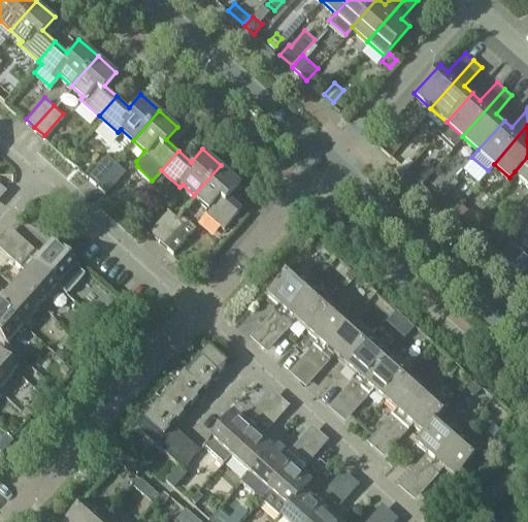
[(106,152),(87,174),(96,182),(116,160),(106,152)]
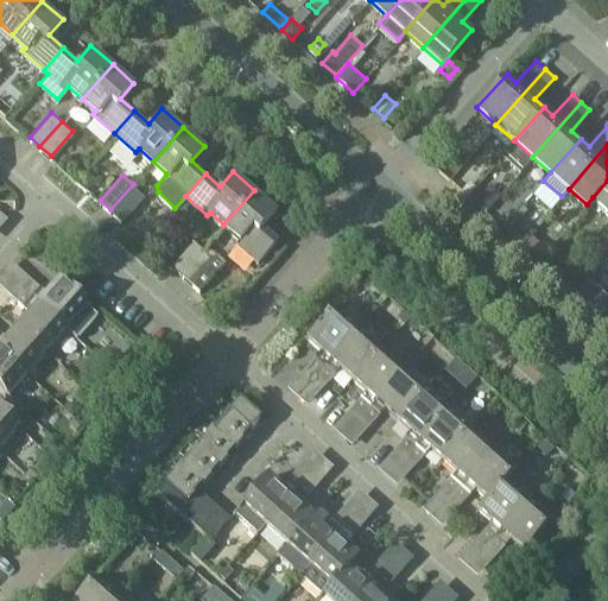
[(607,181),(593,197),(607,210),(607,181)]
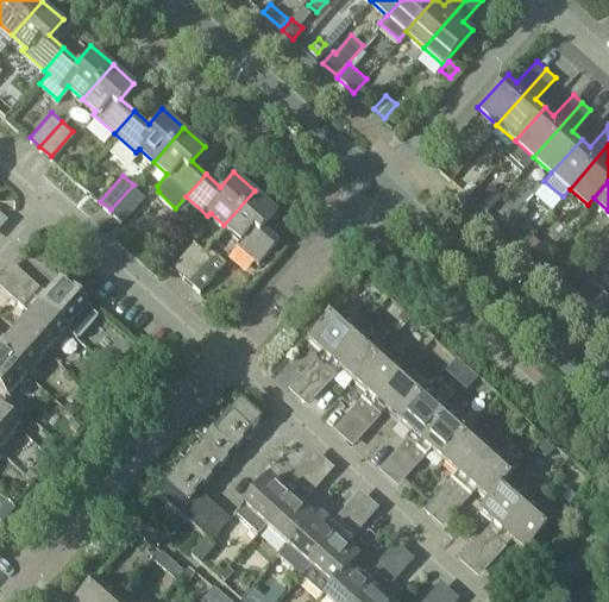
[(133,185),(111,209),(121,220),(144,194),(133,185)]
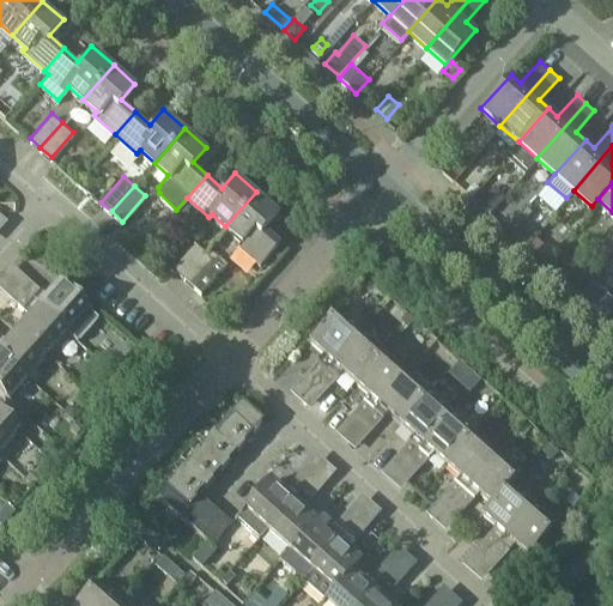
[(278,211),(256,192),(225,226),(240,240),(237,242),(259,262),(279,240),(265,226),(278,211)]
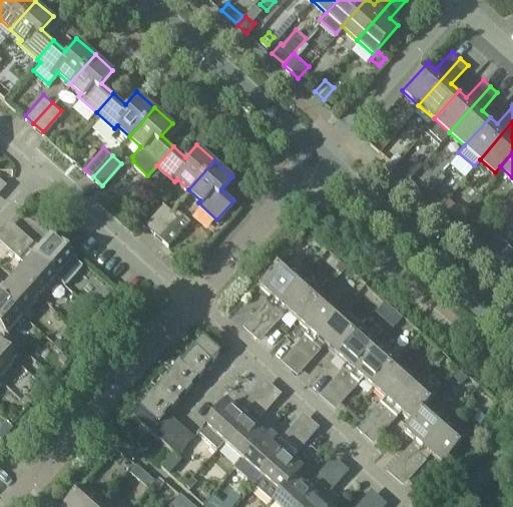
[(163,200),(144,221),(153,229),(171,208),(163,200)]
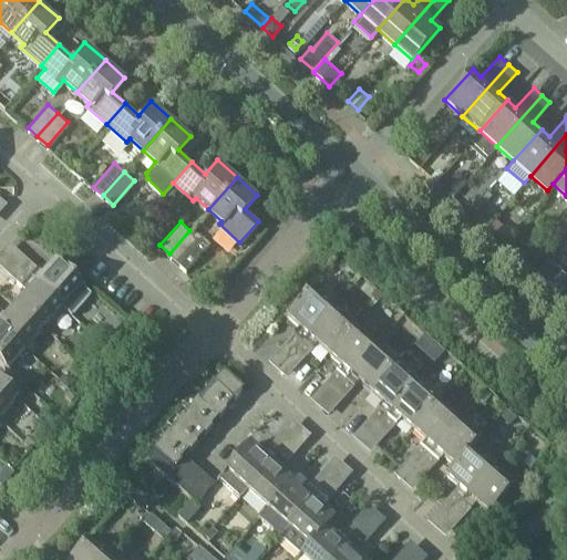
[(185,268),(209,241),(193,227),(189,230),(169,253),(185,268)]
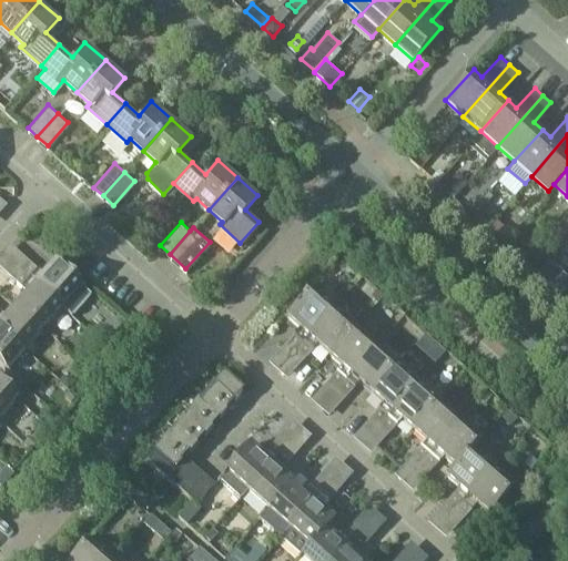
[(0,247),(0,263),(12,274),(19,266),(28,256),(8,240),(0,247)]
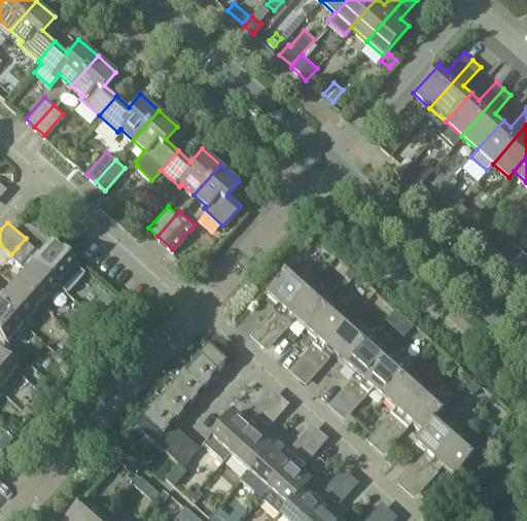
[(84,271),(51,240),(41,251),(26,238),(18,247),(58,282),(58,283),(66,291),(84,271)]
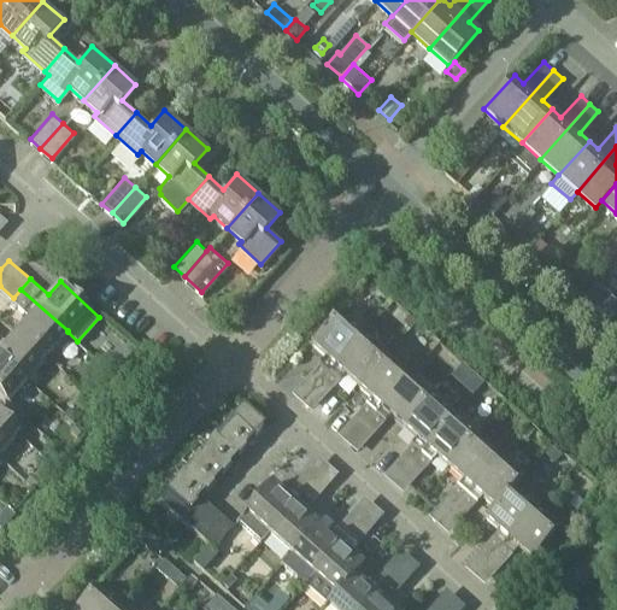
[(68,330),(21,289),(13,298),(31,315),(19,328),(48,353),(68,332),(68,330)]
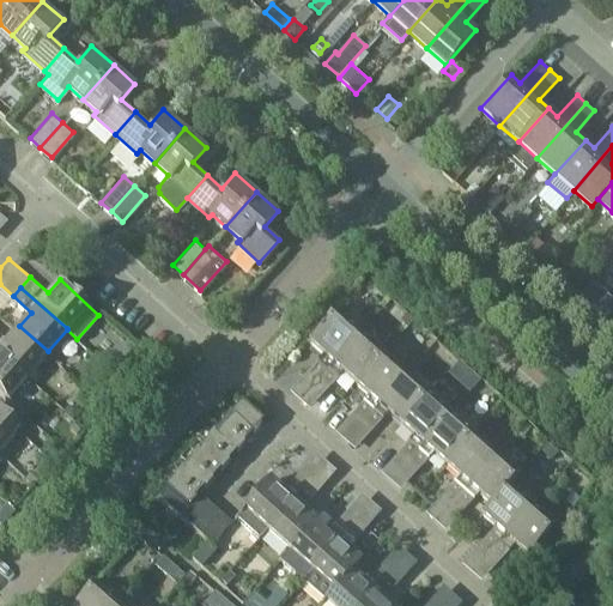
[(608,298),(596,288),(587,297),(599,308),(608,298)]
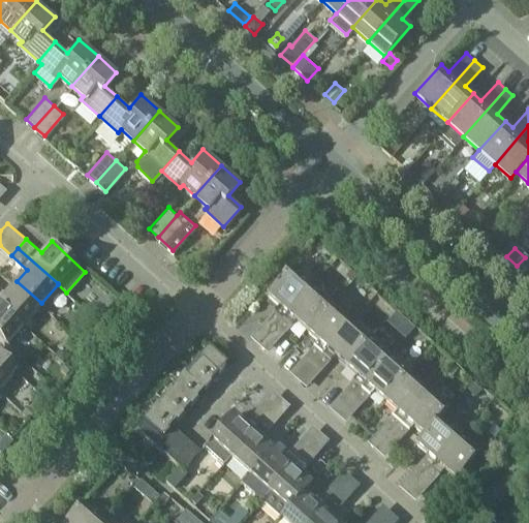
[(265,318),(274,326),(309,285),(289,268),(268,293),(279,303),(265,318)]
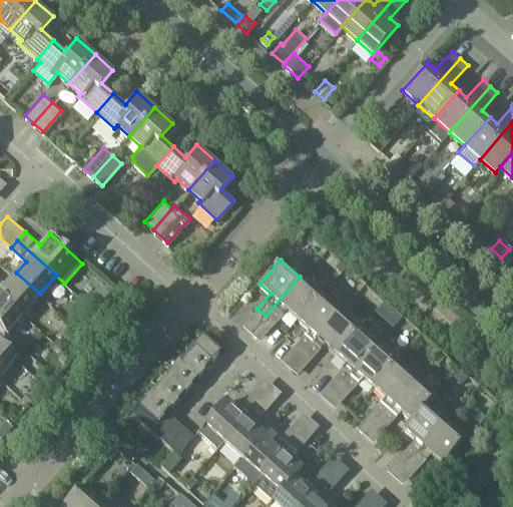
[(40,294),(16,273),(6,284),(0,278),(0,292),(23,313),(40,294)]
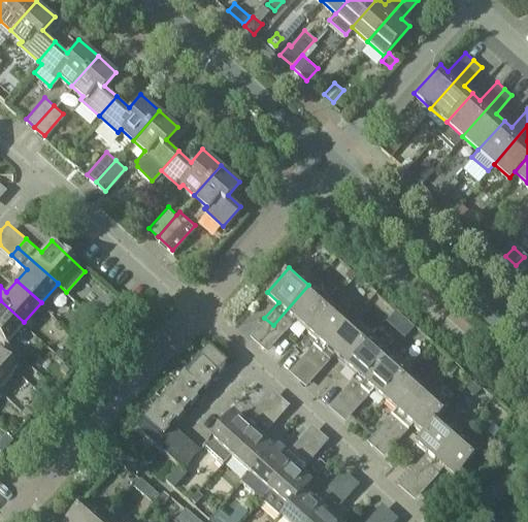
[(308,285),(273,325),(281,332),(295,317),(306,327),(328,302),(308,285)]
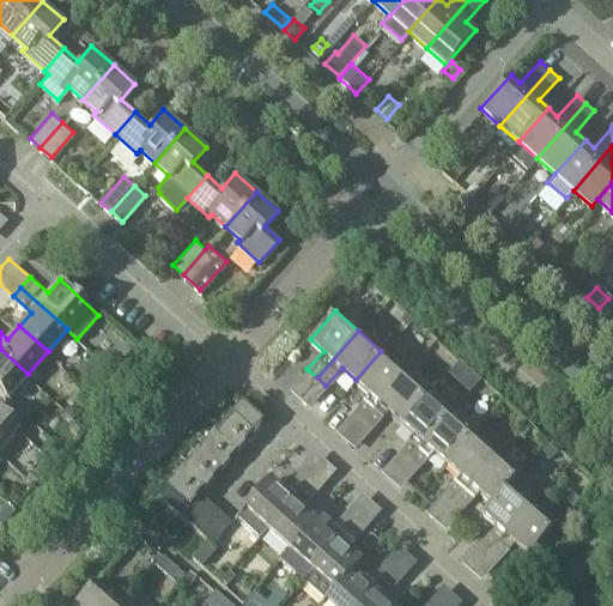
[(28,374),(0,349),(0,391),(7,397),(28,374)]
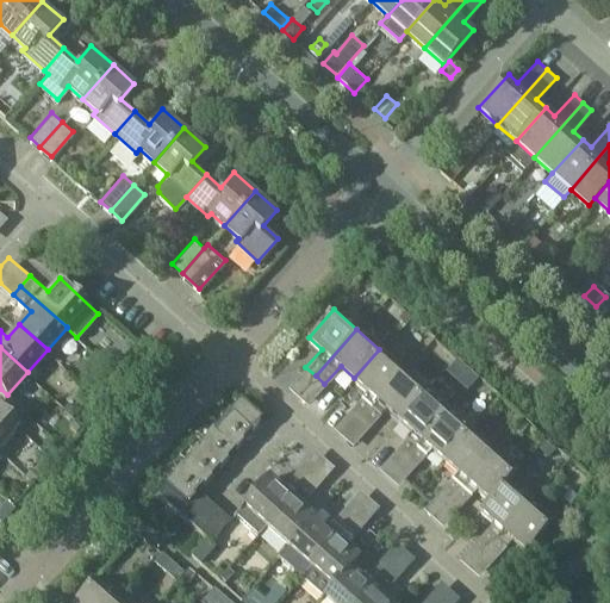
[(379,349),(354,378),(366,389),(350,408),(360,416),(402,370),(379,349)]
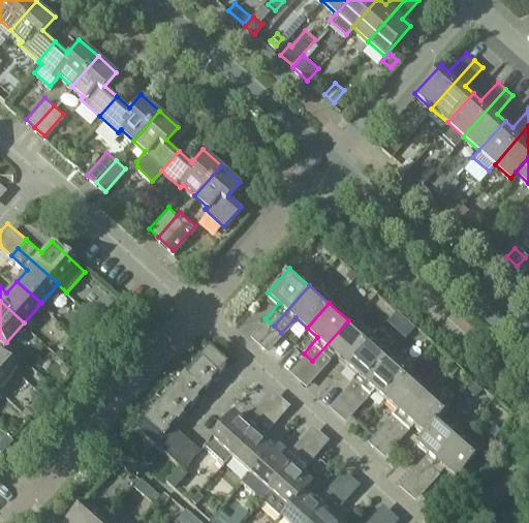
[(82,340),(97,324),(88,315),(72,332),(82,340)]
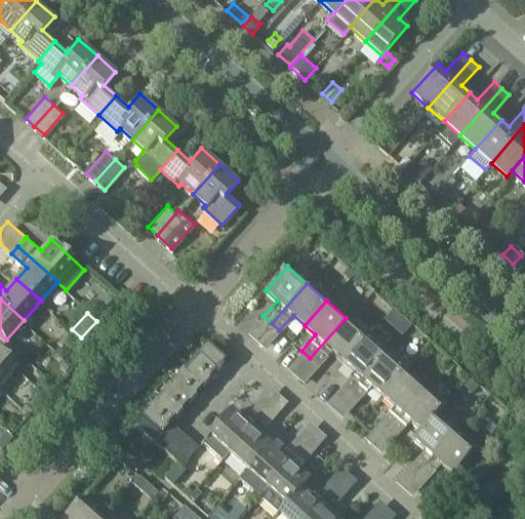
[(272,323),(263,316),(249,331),(266,347),(279,330),(272,323)]
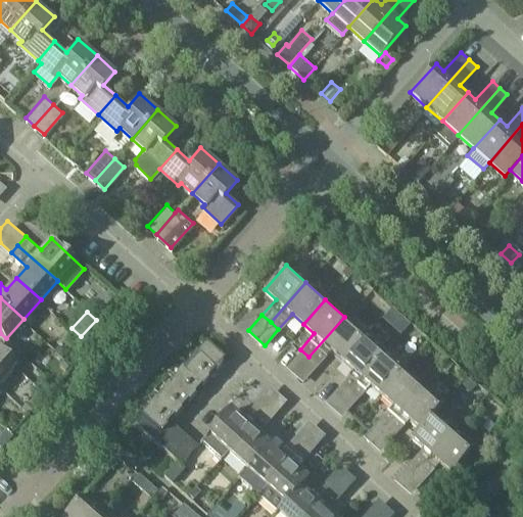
[(344,317),(308,357),(317,364),(330,348),(342,359),(364,334),(344,317)]
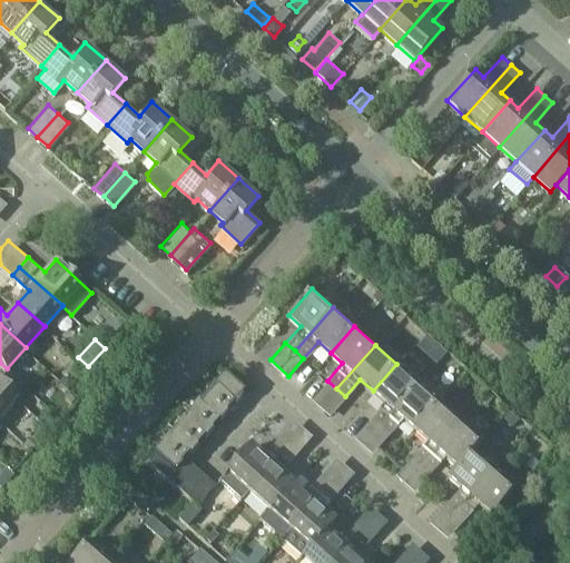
[(396,364),(373,391),(384,402),(370,417),(379,426),(418,383),(396,364)]
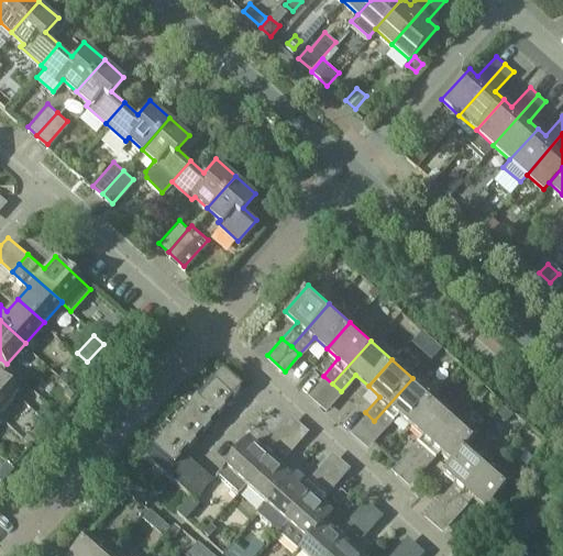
[(224,402),(241,384),(221,366),(212,377),(203,369),(195,379),(202,387),(197,393),(216,412),(217,412),(225,403),(224,402)]
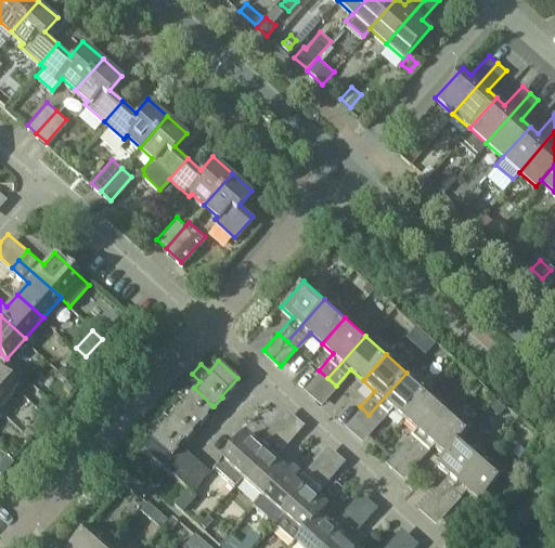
[(0,403),(16,386),(0,370),(0,403)]
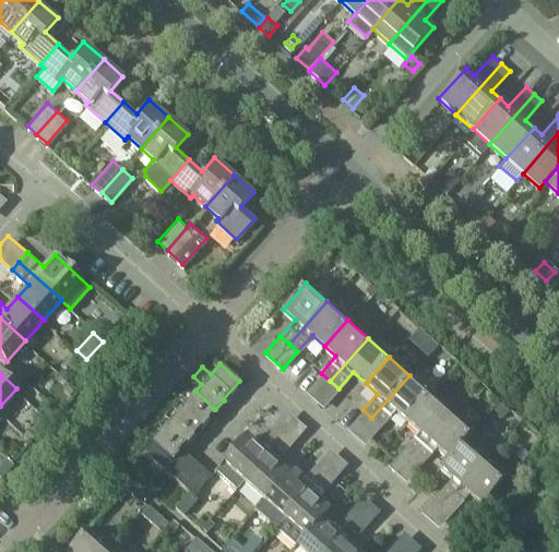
[(339,388),(321,373),(306,390),(323,405),(339,388)]
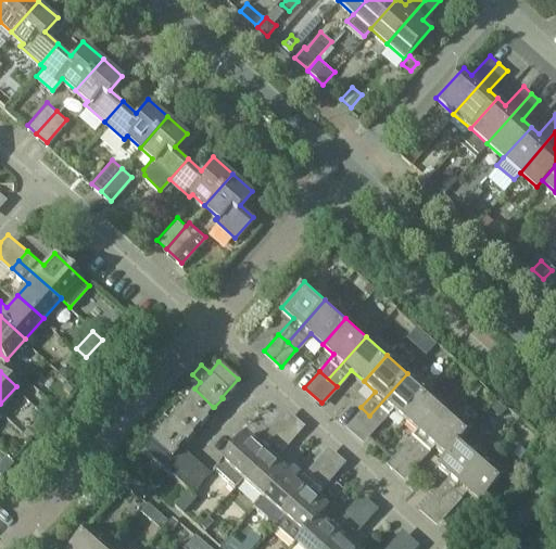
[(407,373),(369,416),(378,422),(392,406),(405,418),(428,392),(407,373)]
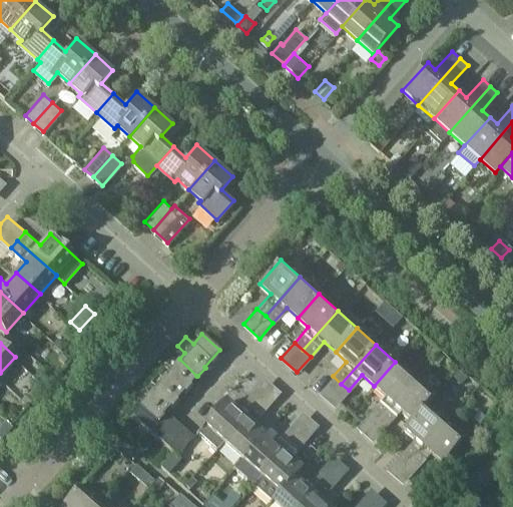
[(196,376),(179,359),(172,353),(164,362),(171,368),(165,375),(183,390),(184,391),(191,383),(190,382),(196,376)]
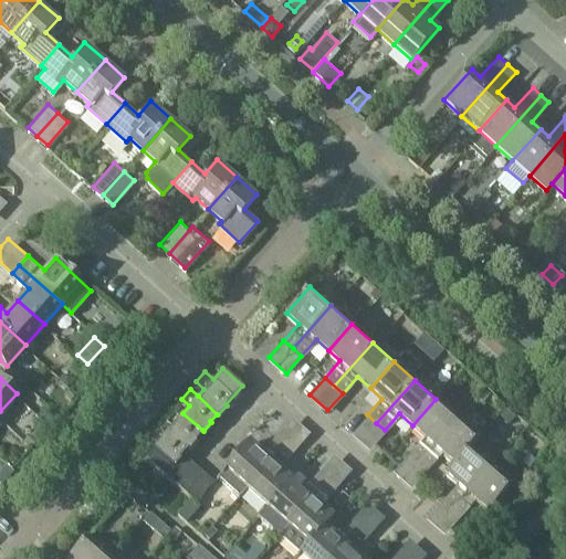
[(436,399),(412,425),(423,435),(409,452),(418,460),(457,418),(436,399)]
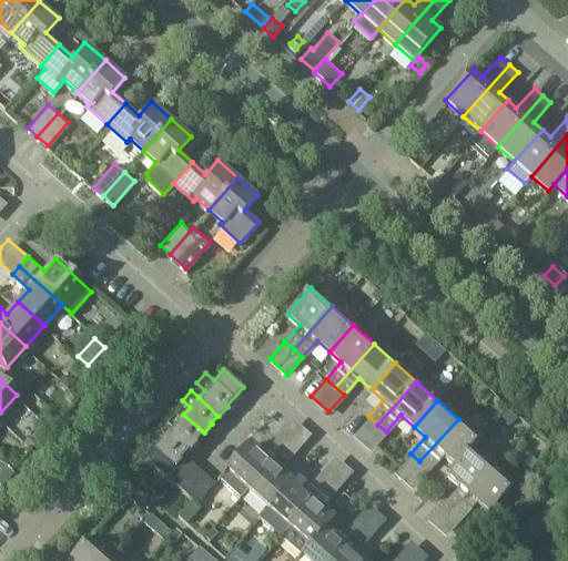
[(198,438),(203,431),(183,415),(175,407),(166,417),(175,424),(169,431),(188,449),(189,450),(199,439),(198,438)]
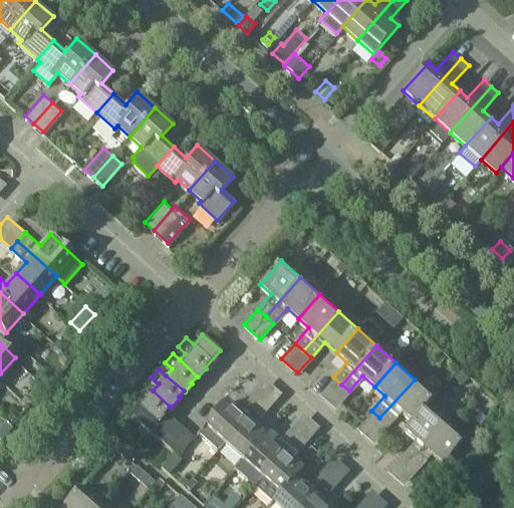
[(460,371),(454,377),(463,386),(468,379),(460,371)]
